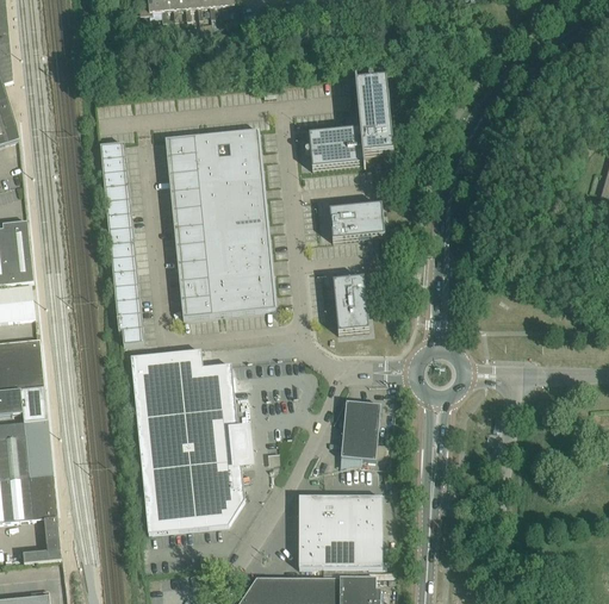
[(12,79),(4,0),(0,0),(0,143),(19,137),(16,123),(2,81),(12,79)]
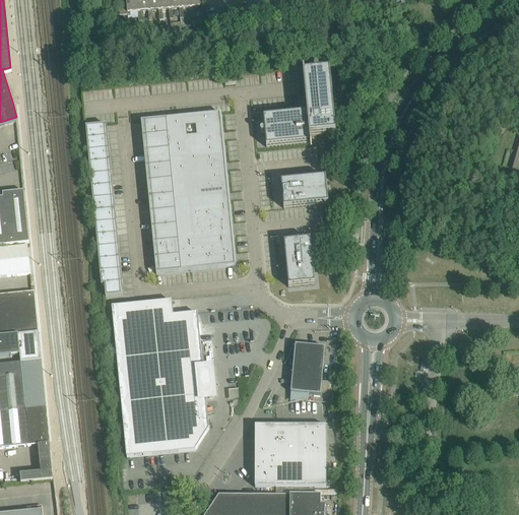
[(118,0),(118,3),(119,11),(126,11),(126,8),(130,7),(129,0),(118,0)]
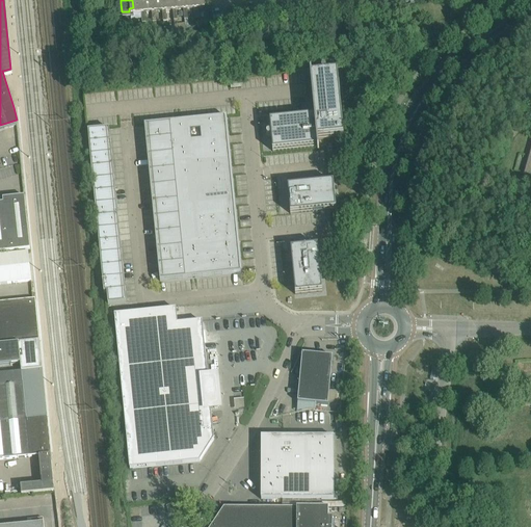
[(140,18),(144,18),(143,7),(144,7),(143,0),(132,0),(133,7),(140,7),(140,18)]
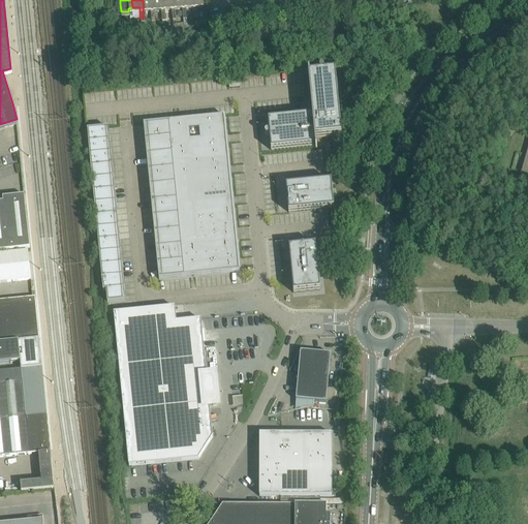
[(156,6),(155,0),(143,0),(144,7),(150,6),(151,18),(154,17),(154,6),(156,6)]
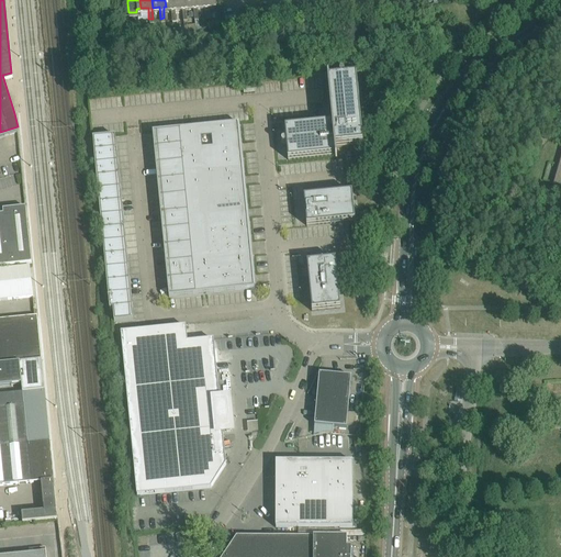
[(165,0),(166,7),(170,6),(171,18),(176,18),(175,14),(175,6),(178,6),(178,0),(165,0)]
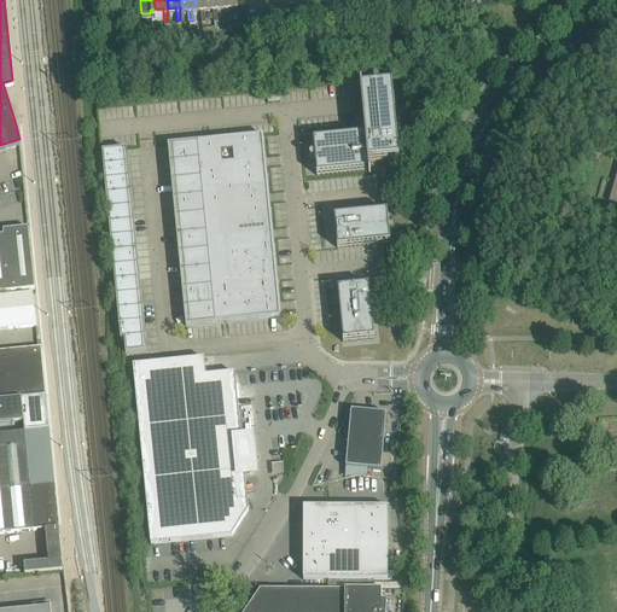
[(196,0),(196,6),(199,6),(201,15),(201,18),(205,18),(204,5),(209,5),(209,0),(196,0)]
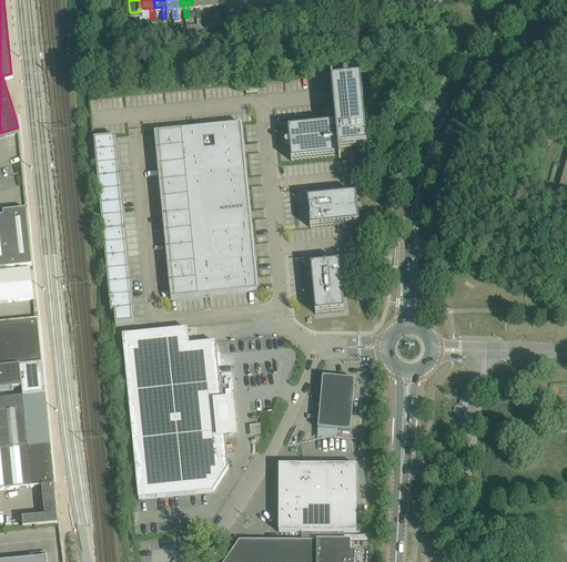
[(192,0),(192,4),(194,4),(195,16),(200,16),(199,3),(205,3),(205,0),(192,0)]
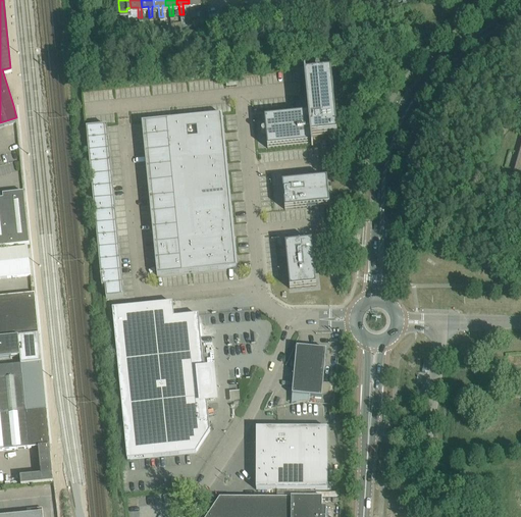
[(200,2),(200,0),(189,0),(189,3),(190,13),(194,13),(193,3),(200,2)]
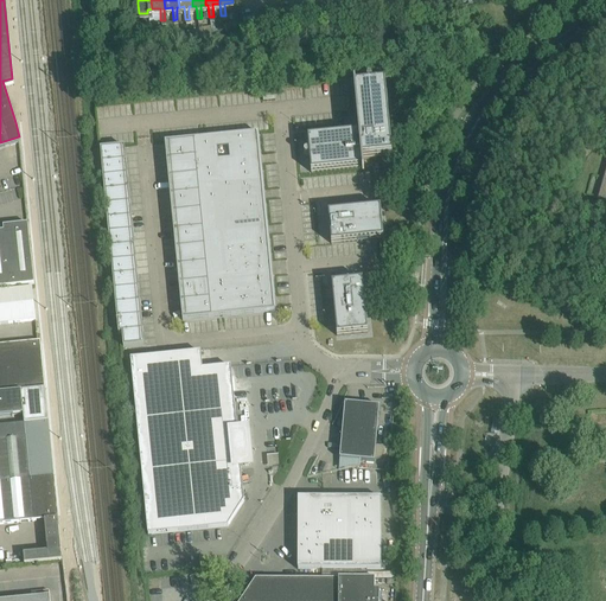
[(306,133),(310,167),(362,162),(362,166),(363,166),(362,154),(391,151),(384,77),(355,81),(355,77),(352,77),(357,127),(306,133)]
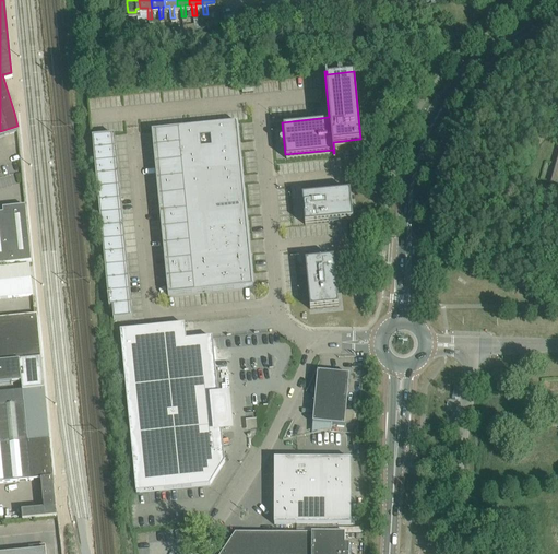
[(236,118),(151,128),(158,209),(167,291),(252,282),(236,118)]
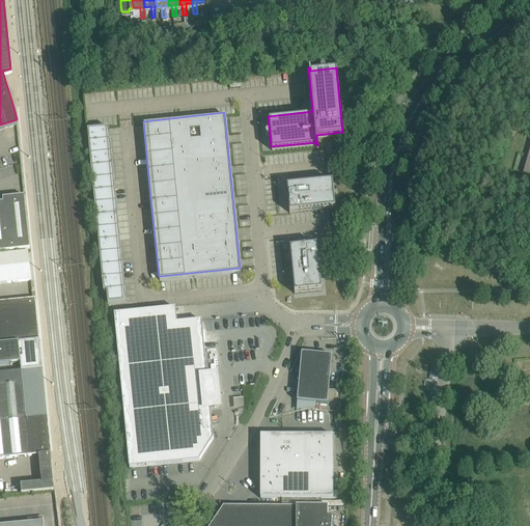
[(529,138),(518,184),(529,187),(529,186),(529,138)]
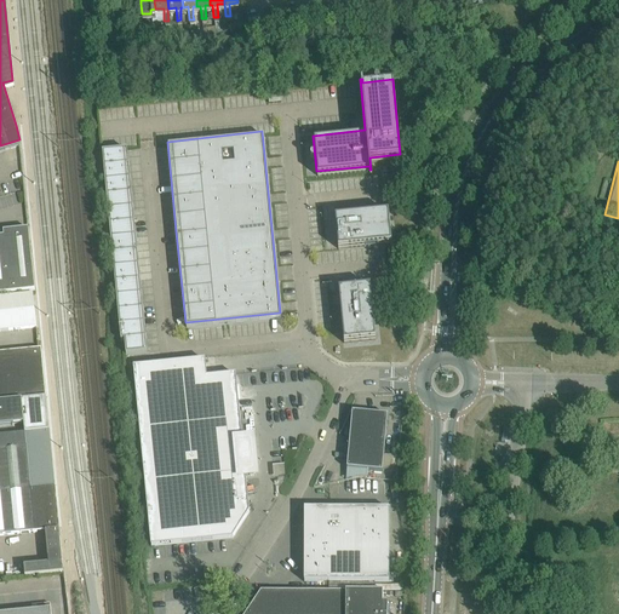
[(337,212),(334,212),(337,244),(390,239),(388,207),(338,212),(338,206),(336,206),(337,212)]
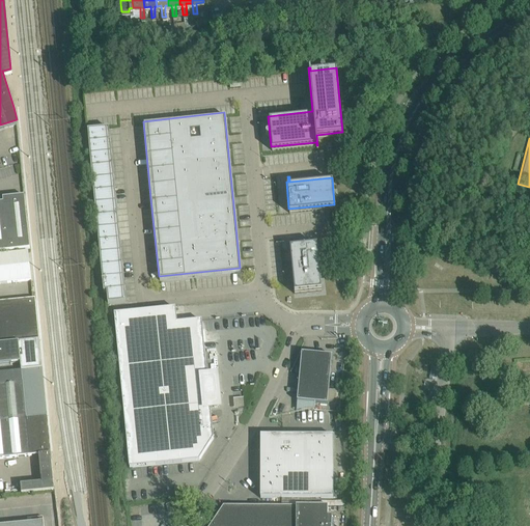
[(0,247),(29,245),(23,191),(12,193),(2,194),(2,198),(0,198),(0,247)]
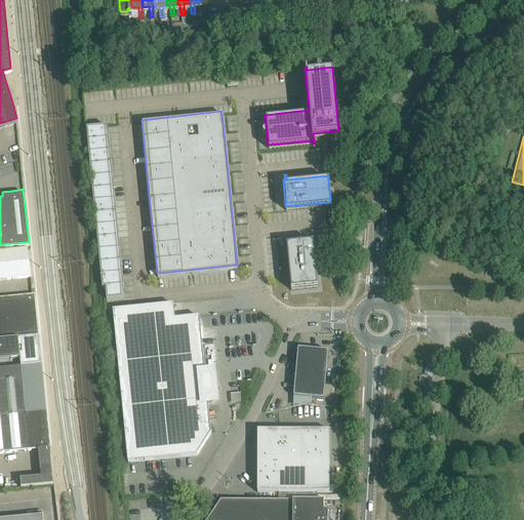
[(313,238),(286,241),(287,251),(290,286),(317,283),(313,238)]
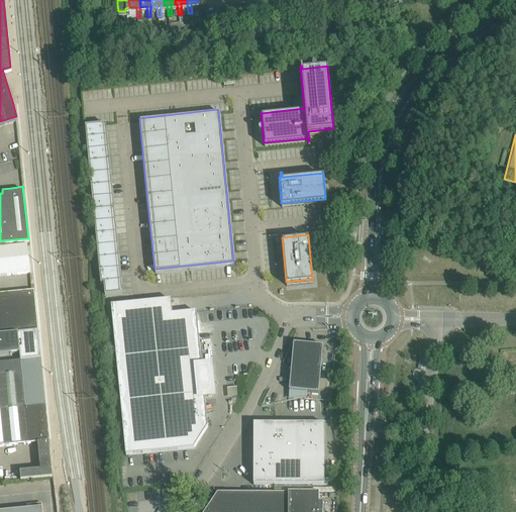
[(26,240),(0,242),(0,272),(30,269),(26,240)]
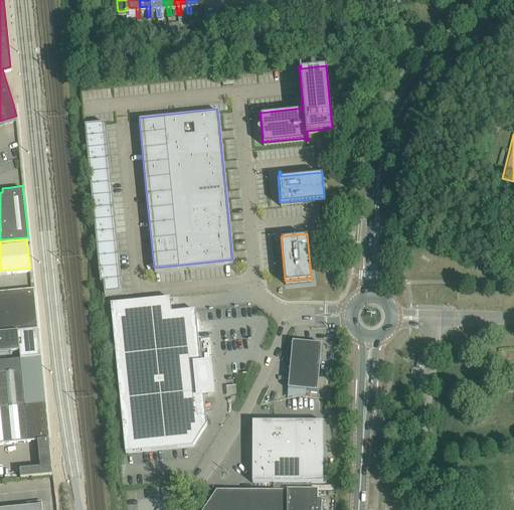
[(508,263),(512,247),(500,244),(496,260),(508,263)]
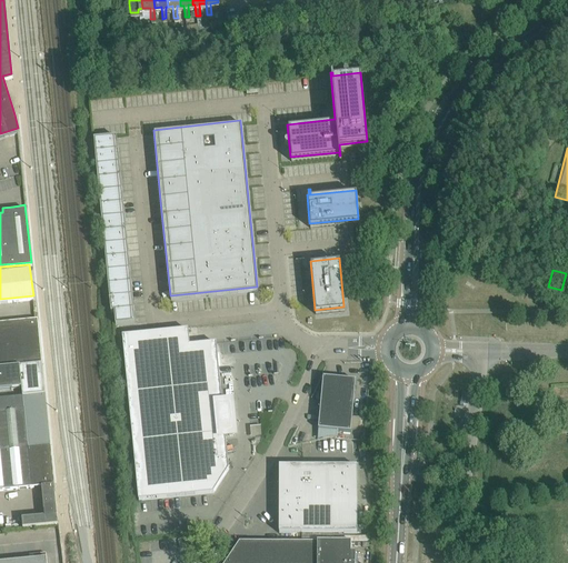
[(0,362),(41,359),(37,314),(0,318),(0,362)]
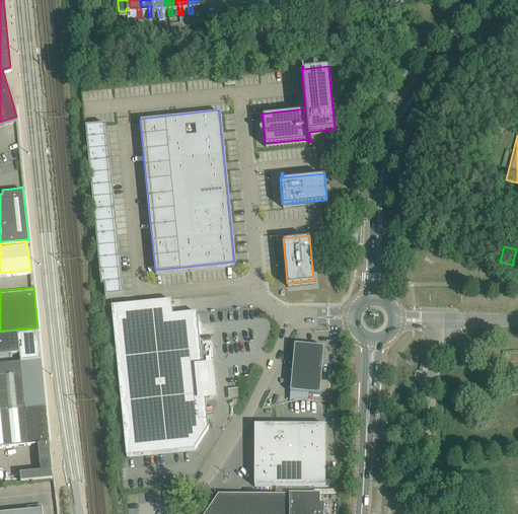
[(129,301),(111,303),(126,452),(194,446),(208,425),(204,391),(202,367),(196,309),(172,311),(170,297),(129,301)]
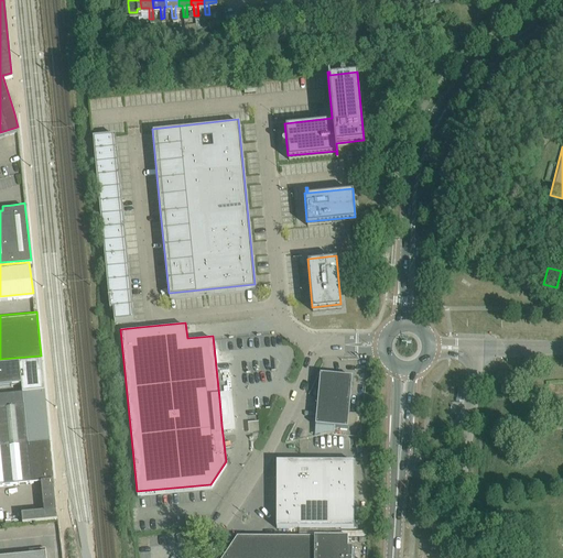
[(41,356),(0,359),(0,382),(21,380),(22,389),(44,386),(41,356)]
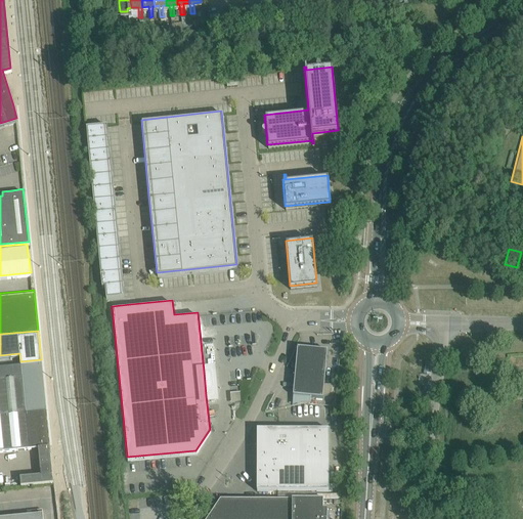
[(297,344),(291,401),(303,399),(309,399),(310,393),(321,394),(327,346),(316,345),(297,344)]
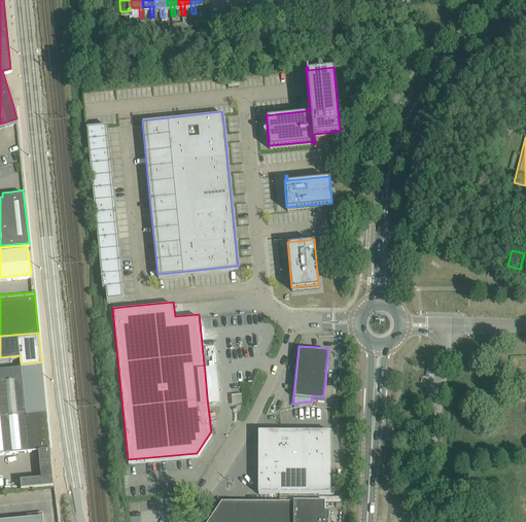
[(0,414),(45,410),(41,361),(21,363),(0,364),(0,414)]
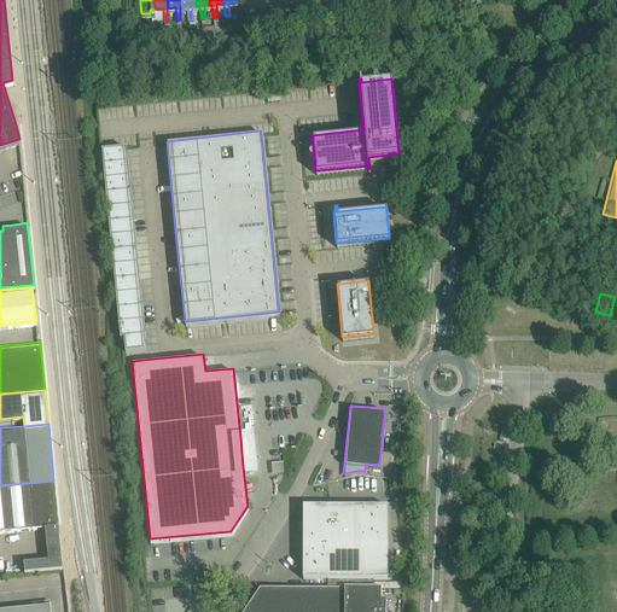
[(0,528),(44,524),(47,557),(22,559),(23,569),(62,565),(53,481),(0,485),(0,528)]
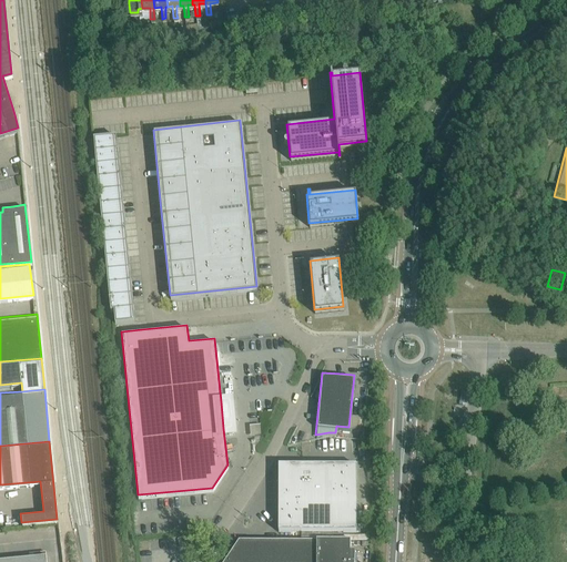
[(277,527),(277,528),(355,528),(355,499),(355,461),(286,461),(285,467),(284,469),(283,471),(281,471),(279,471),(279,499),(279,527),(277,527)]
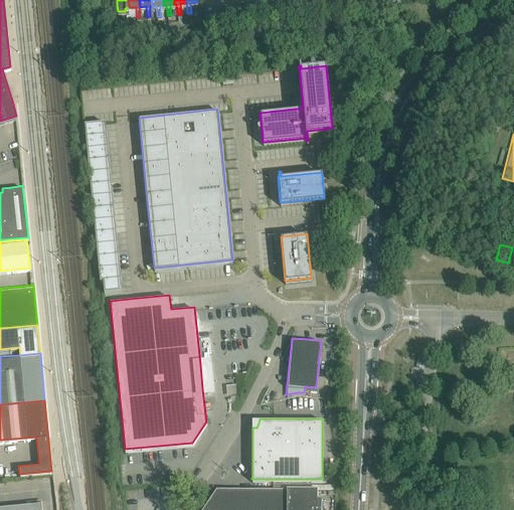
[(320,509),(322,497),(317,497),(317,487),(215,487),(200,509),(320,509)]
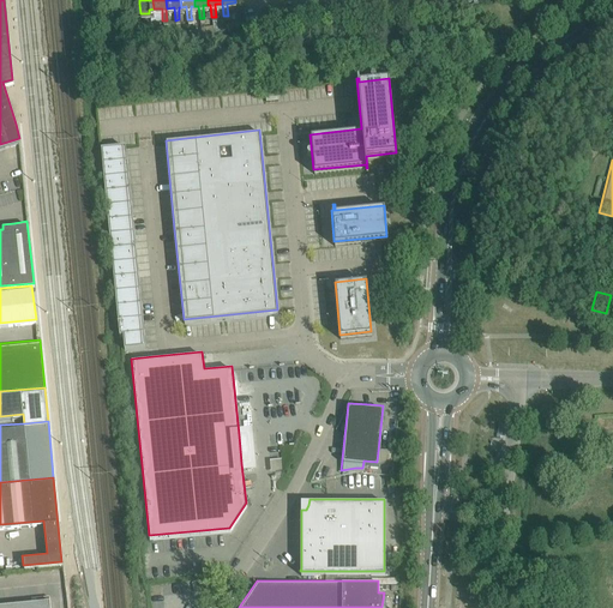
[(0,607),(49,607),(48,593),(35,594),(36,600),(0,602),(0,607)]
